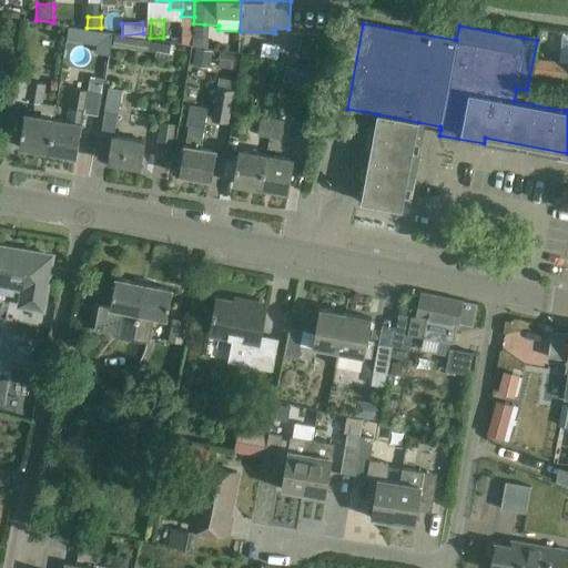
[(193,24),(183,24),(182,42),(193,44),(193,24)]
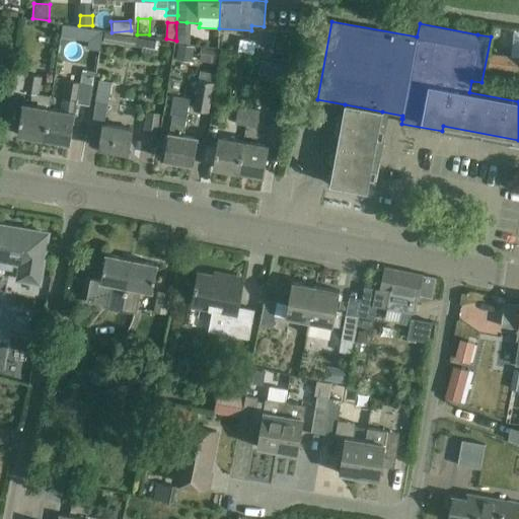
[(63,24),(61,36),(88,42),(87,48),(99,50),(102,31),(90,29),(63,24)]
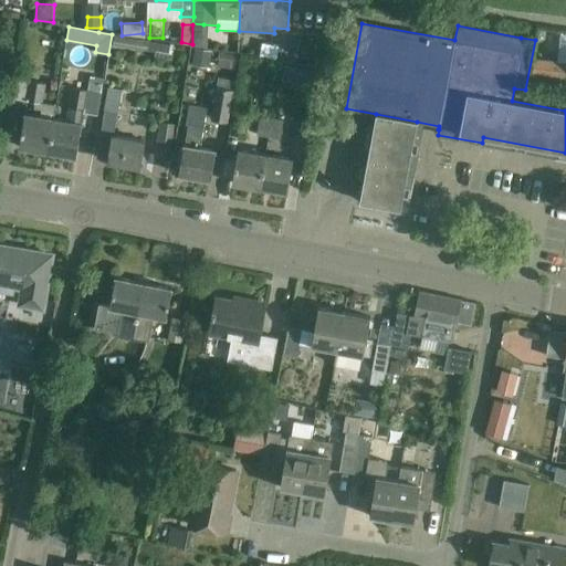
[(155,41),(115,37),(113,46),(147,51),(156,53),(155,58),(171,61),(174,45),(155,43),(155,41)]
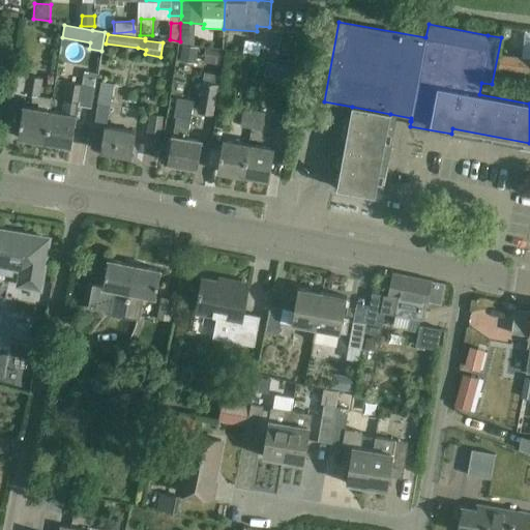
[(297,40),(281,37),(277,53),(294,56),(297,40)]
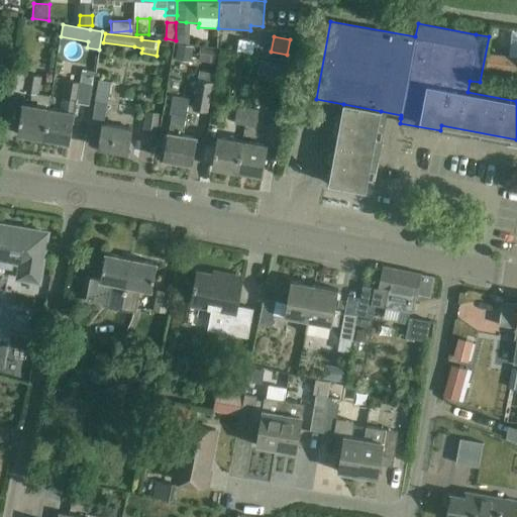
[(251,53),(252,40),(237,38),(235,50),(251,53)]
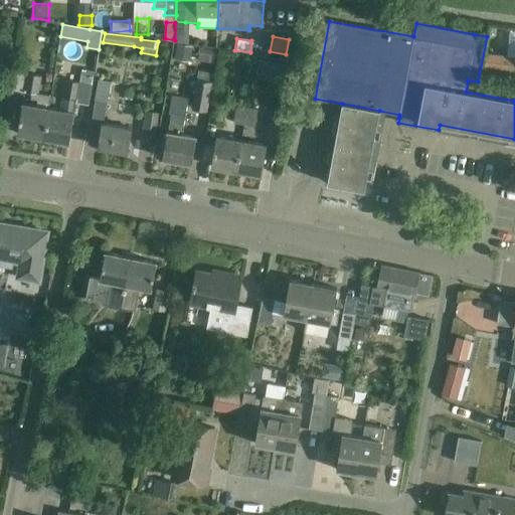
[(191,62),(193,46),(177,44),(175,60),(191,62)]
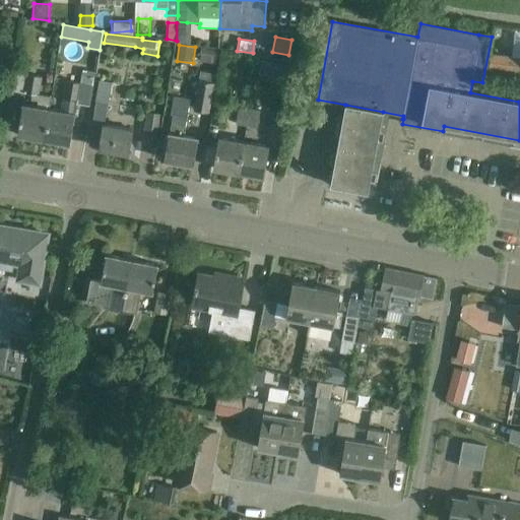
[(219,51),(202,48),(200,62),(217,64),(219,51)]
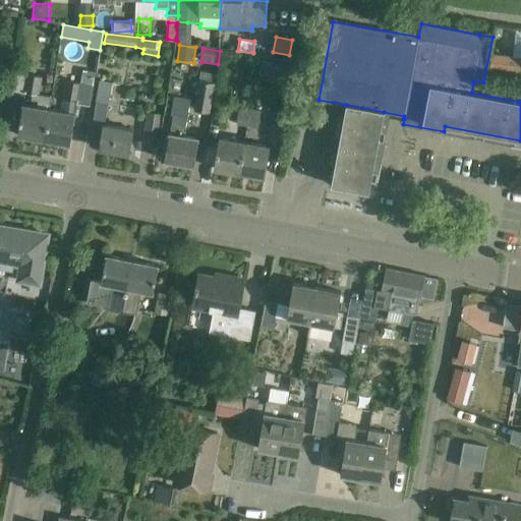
[(520,57),(491,55),(489,68),(520,71),(520,57)]
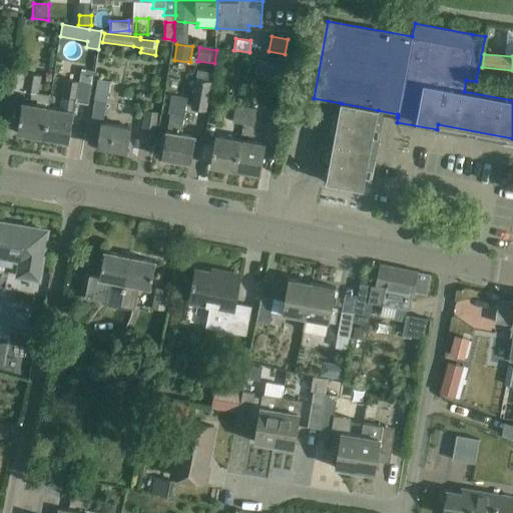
[(267,61),(258,59),(255,72),(265,74),(267,61)]
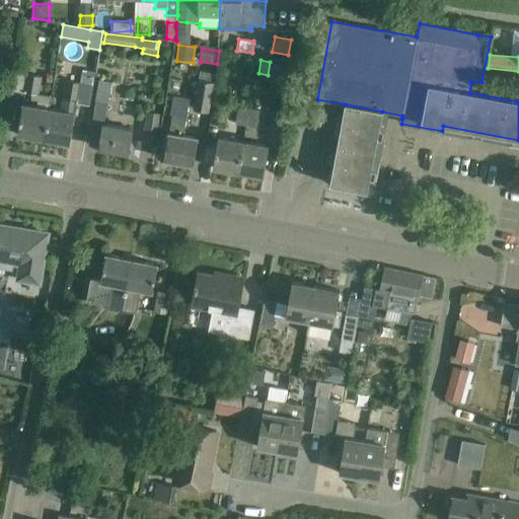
[(42,77),(33,75),(14,72),(10,91),(24,93),(24,91),(32,93),(31,99),(38,100),(36,106),(22,104),(17,135),(45,140),(50,109),(52,96),(39,94),(42,77)]
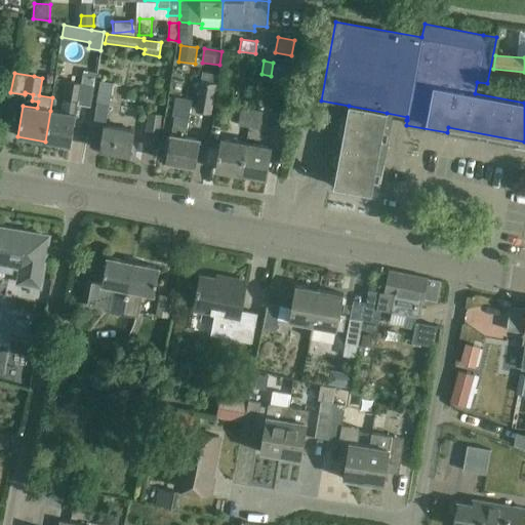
[(203,73),(201,80),(196,110),(212,113),(217,75),(203,73)]
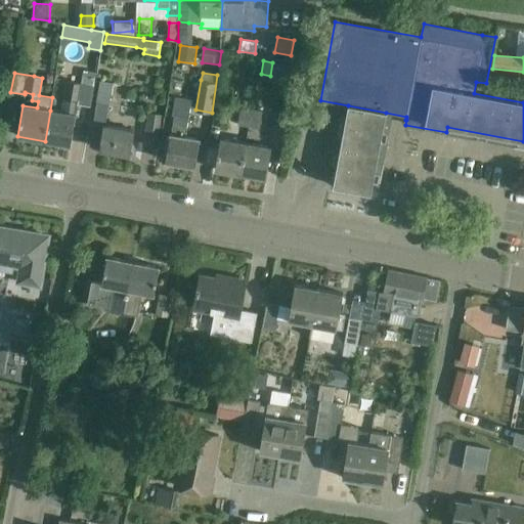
[(83,74),(81,84),(67,82),(61,112),(50,111),(45,141),(71,145),(78,104),(90,106),(94,87),(93,86),(95,76),(83,74)]
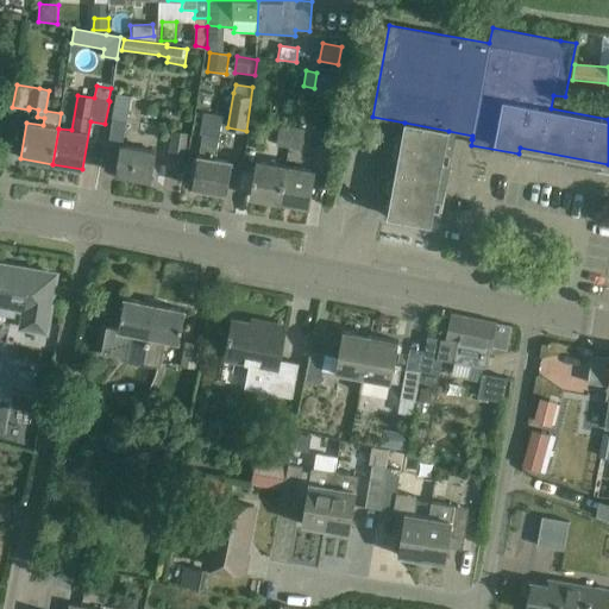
[(113,121),(111,132),(107,156),(120,158),(117,175),(150,180),(155,151),(121,145),(125,123),(126,124),(132,96),(118,94),(113,121)]
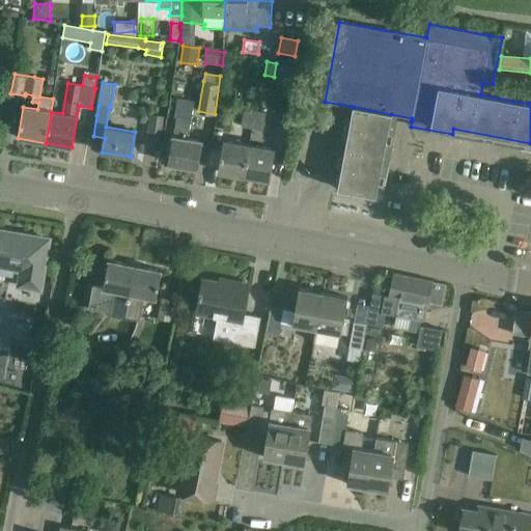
[(482,92),(493,93),(495,85),(483,83),(482,92)]
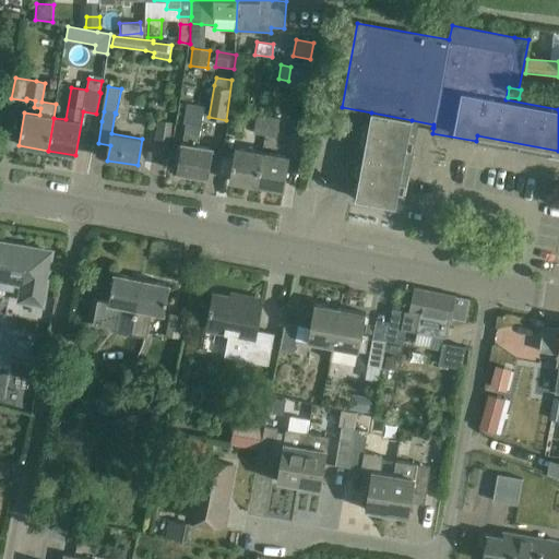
[(177,173),(207,178),(212,149),(197,146),(201,125),(204,106),(188,104),(183,123),(186,123),(181,147),(178,146),(176,157),(180,157),(177,173)]
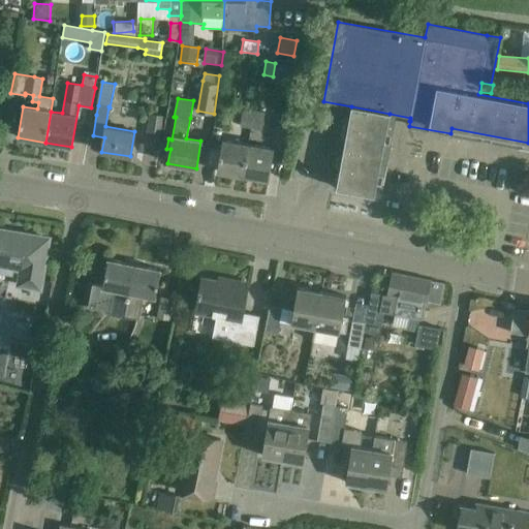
[(374,195),(390,114),(351,106),(337,188),(374,195)]
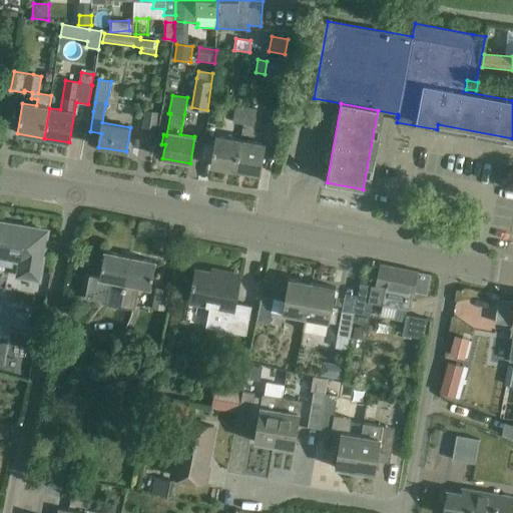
[(242,124),(245,107),(235,106),(232,122),(242,124)]
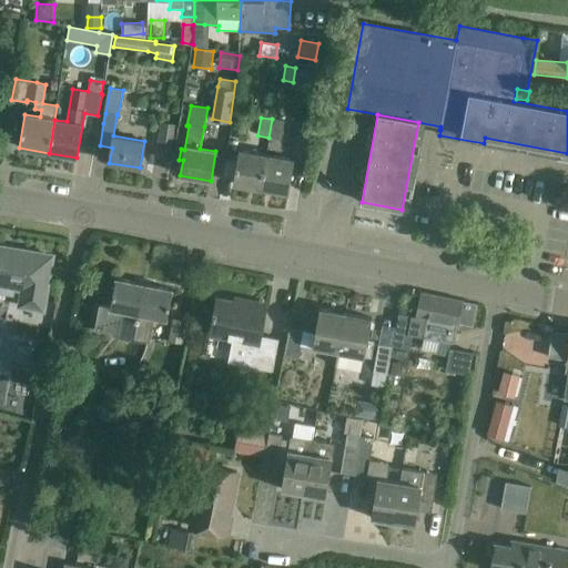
[(272,119),(269,138),(281,140),(284,121),(272,119)]
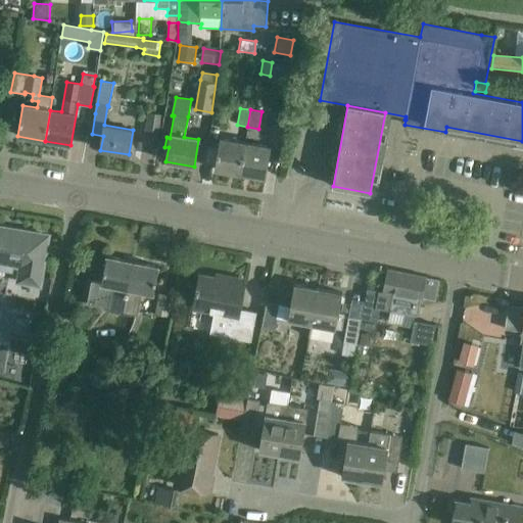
[(157,141),(161,115),(149,113),(145,139),(157,141)]
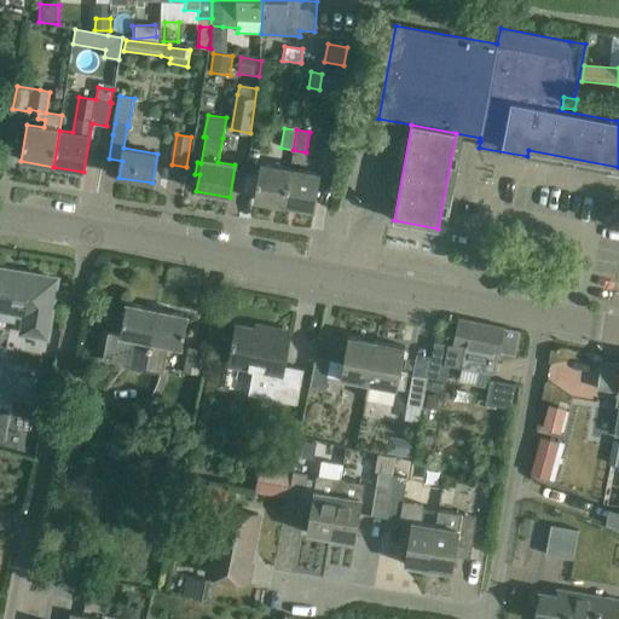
[(284,206),(290,169),(260,165),(254,201),(284,206)]
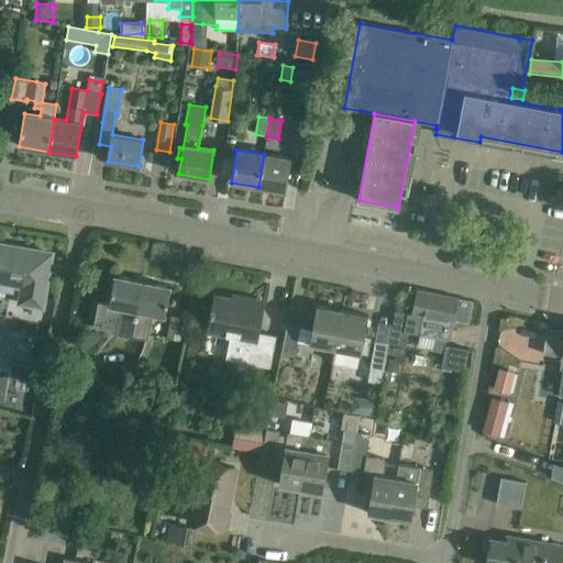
[(291,158),(269,155),(264,154),(258,187),(286,191),(291,158)]
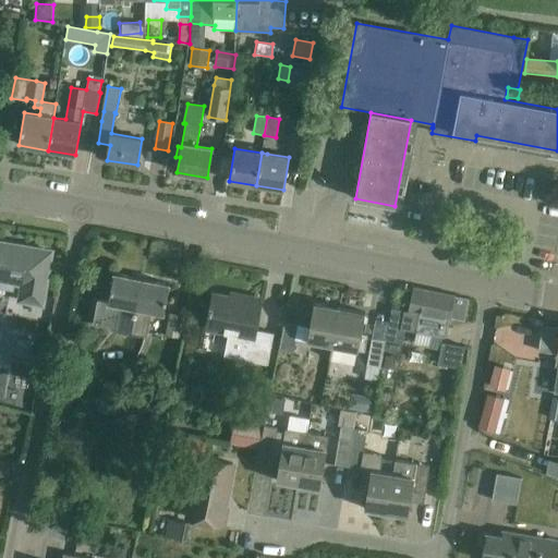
[(20,286),(17,300),(41,303),(50,252),(16,246),(16,249),(5,246),(7,244),(0,243),(0,288),(13,290),(14,284),(20,286)]
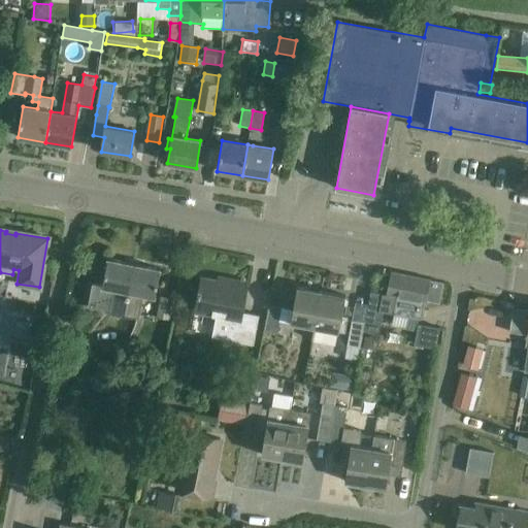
[(124,315),(134,264),(107,259),(102,285),(93,283),(88,306),(110,311),(124,315)]
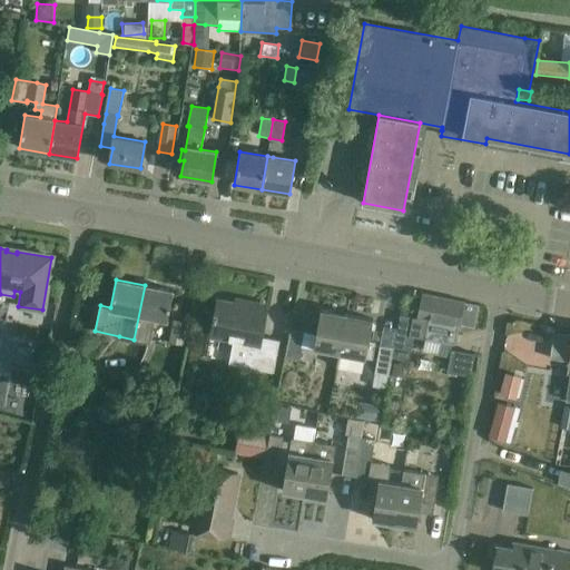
[(174,291),(145,285),(134,340),(149,343),(155,317),(168,321),(174,291)]
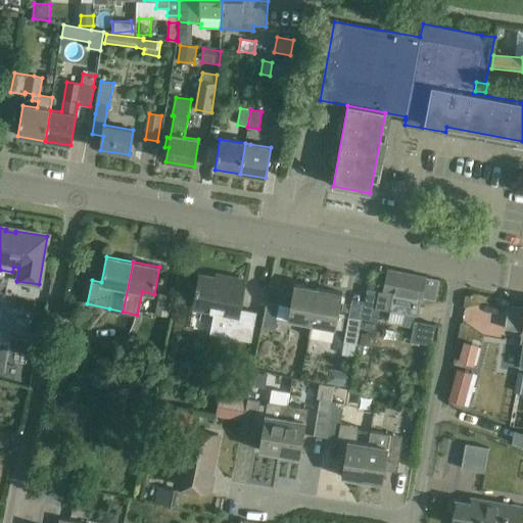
[(380,291),(377,308),(381,310),(418,316),(421,300),(421,297),(435,300),(439,280),(388,270),(384,289),(384,292),(380,291)]
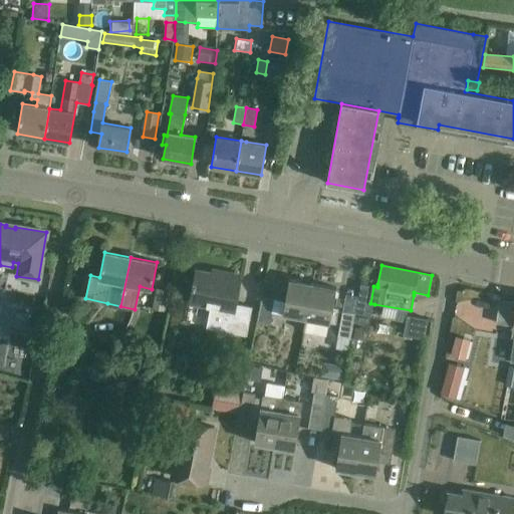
[(196,270),(194,282),(193,282),(192,286),(193,286),(190,303),(211,307),(207,327),(246,335),(252,307),(236,304),(241,279),(196,270)]
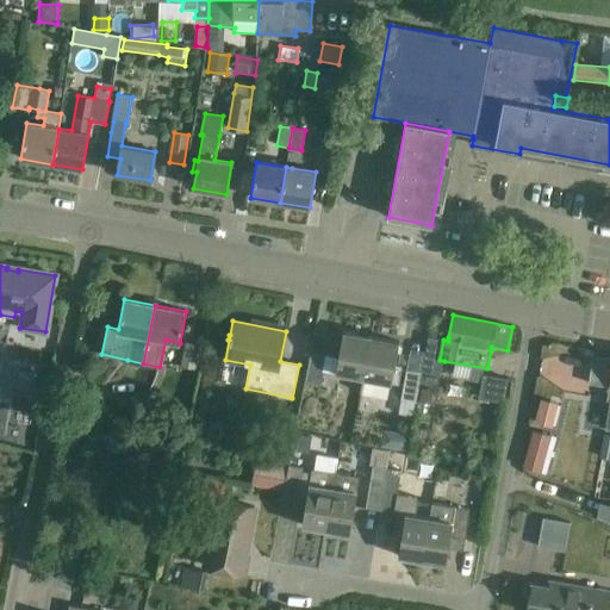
[(321,385),(323,371),(335,373),(363,378),(372,337),(343,331),(338,358),(311,353),(306,383),(321,385)]
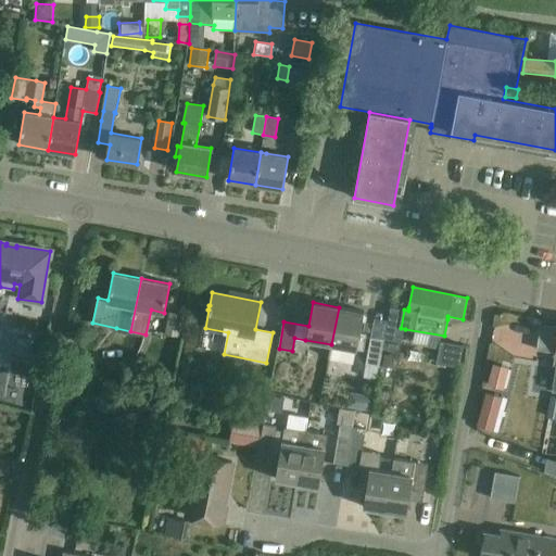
[(364,312),(339,307),(331,344),(329,357),(348,361),(350,359),(351,358),(352,357),(353,356),(354,355),(354,354),(355,349),(364,351),(366,333),(361,332),(364,312)]
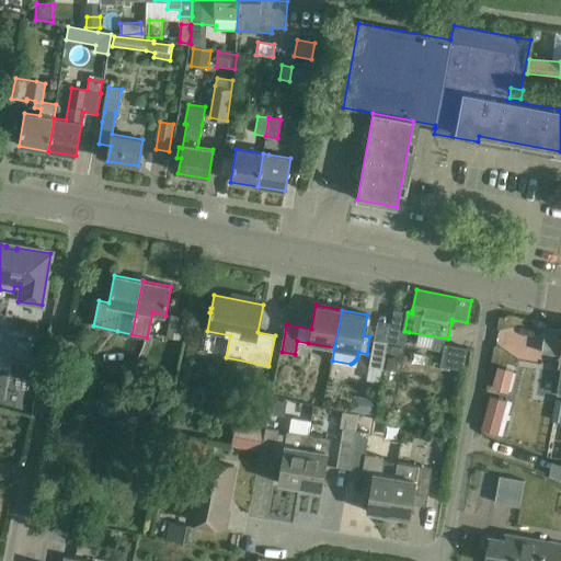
[(396,310),(389,343),(405,345),(409,332),(404,331),(408,312),(396,310)]
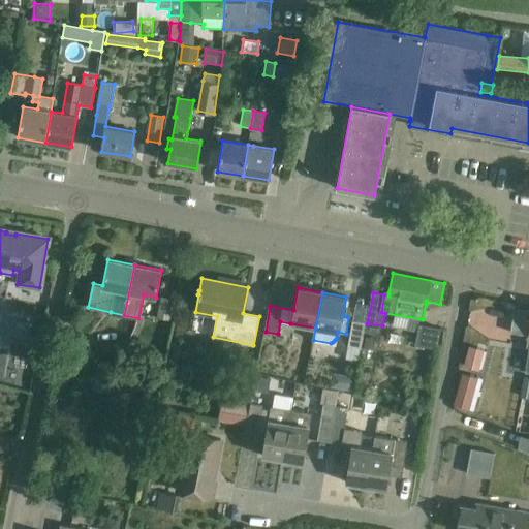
[(157,319),(169,321),(174,299),(162,296),(157,319)]
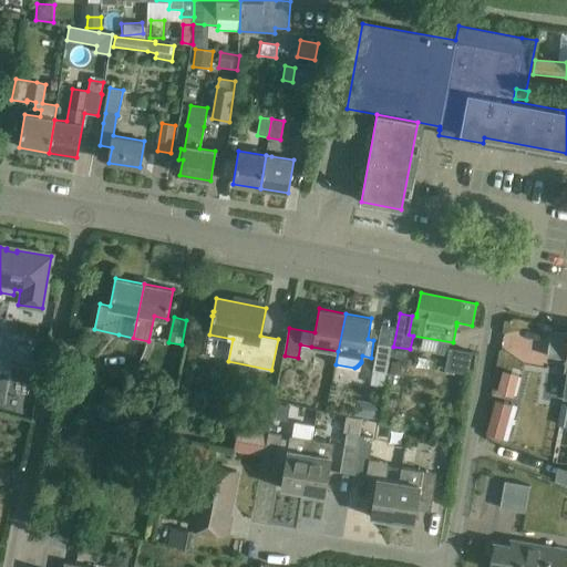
[(379,344),(374,371),(387,373),(392,347),(379,344)]
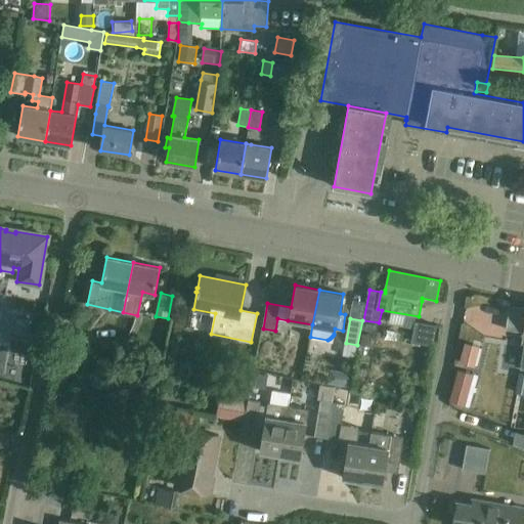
[(32,322),(16,319),(13,337),(29,339),(32,322)]
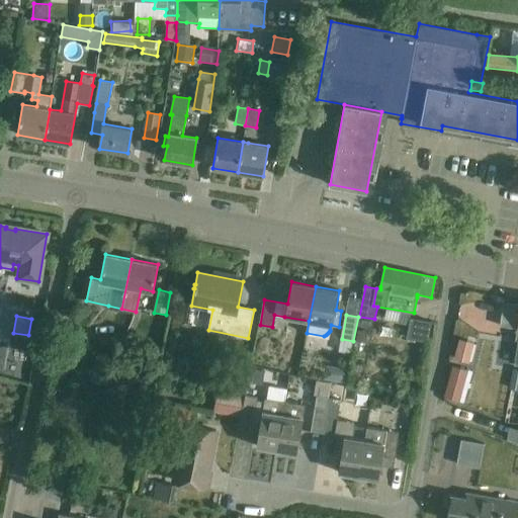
[(359,329),(356,341),(365,343),(368,331),(359,329)]
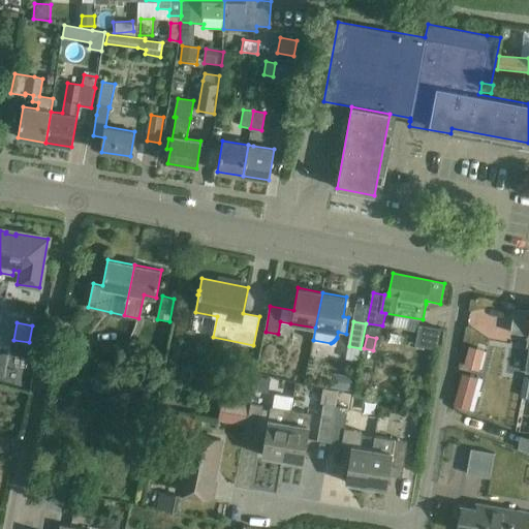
[(472,346),(467,366),(476,369),(481,349),(472,346)]
